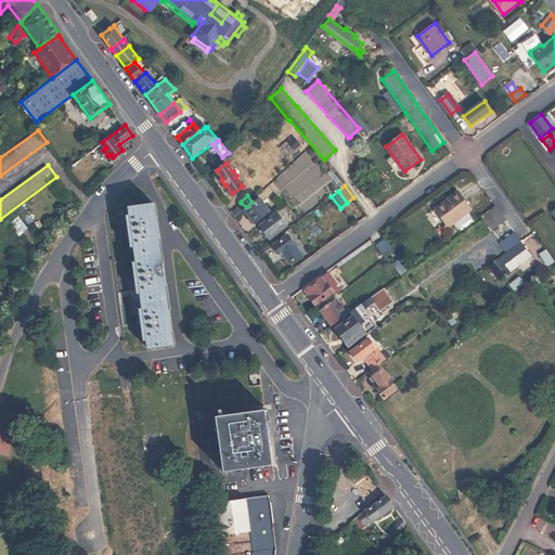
[(270,211),(260,198),(244,210),(254,222),(270,211)]
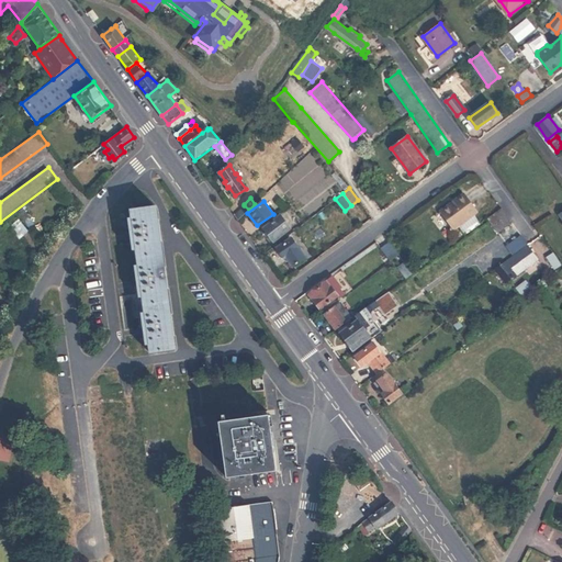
[(244,205),(234,214),(238,220),(249,210),(244,205)]
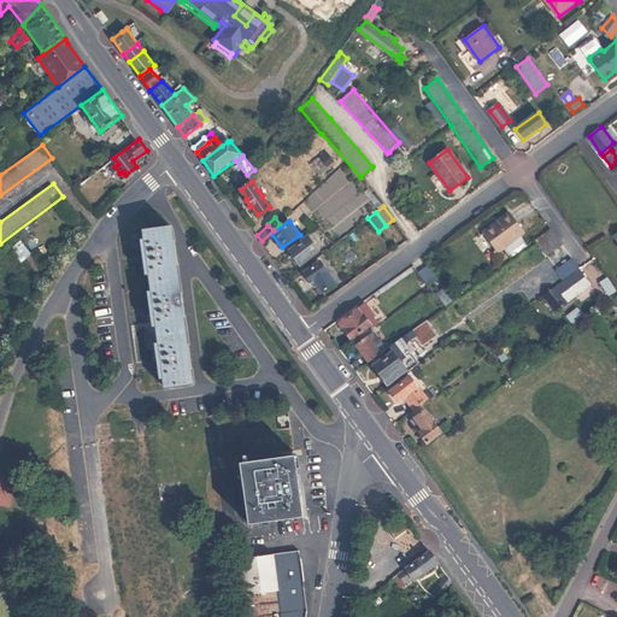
[(170,227),(145,230),(146,240),(144,241),(147,272),(151,272),(153,291),(151,291),(154,323),(158,323),(160,341),(158,341),(163,375),(165,375),(166,386),(193,382),(170,227)]
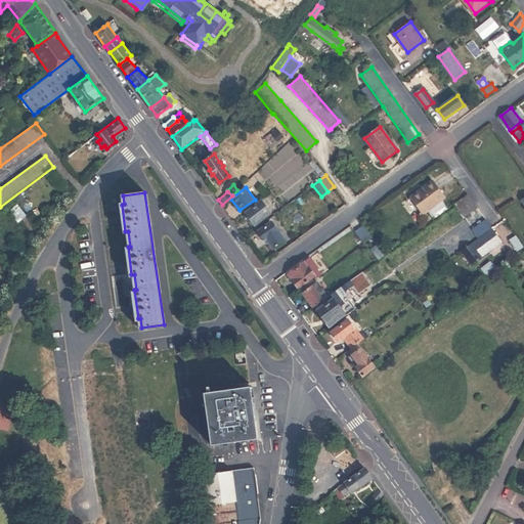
[(473,201),(468,194),(454,204),(460,211),(473,201)]
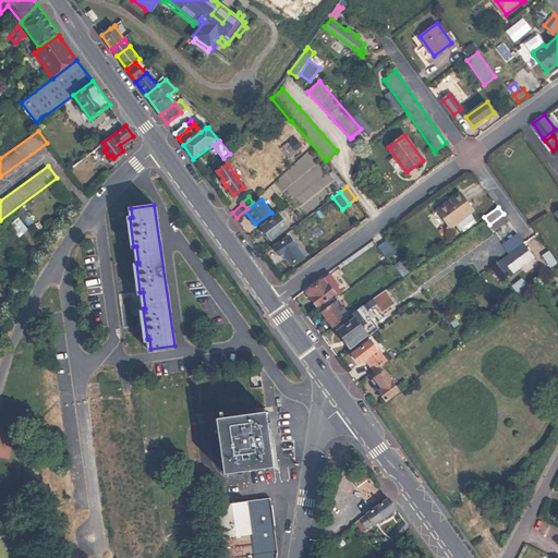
[(288,226),(278,214),(262,227),(271,240),(288,226)]
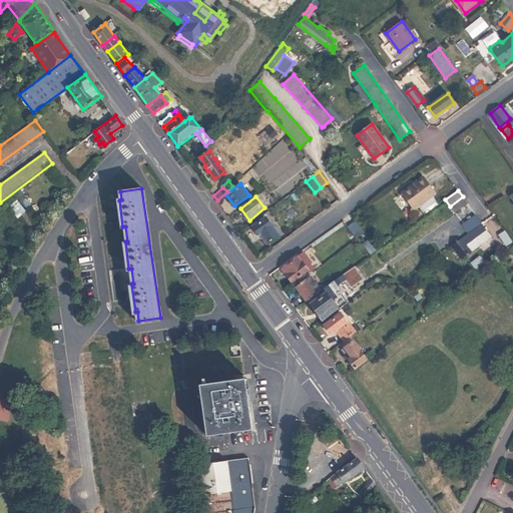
[(455,212),(468,203),(463,196),(450,206),(455,212)]
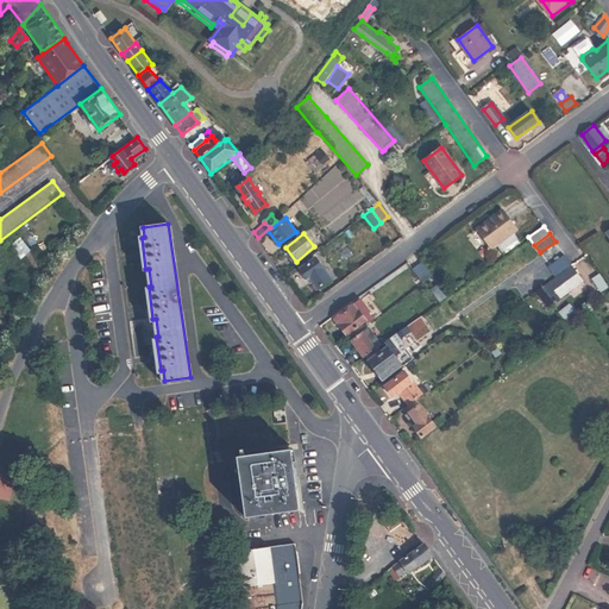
[(557,275),(572,264),(560,249),(546,259),(557,275)]
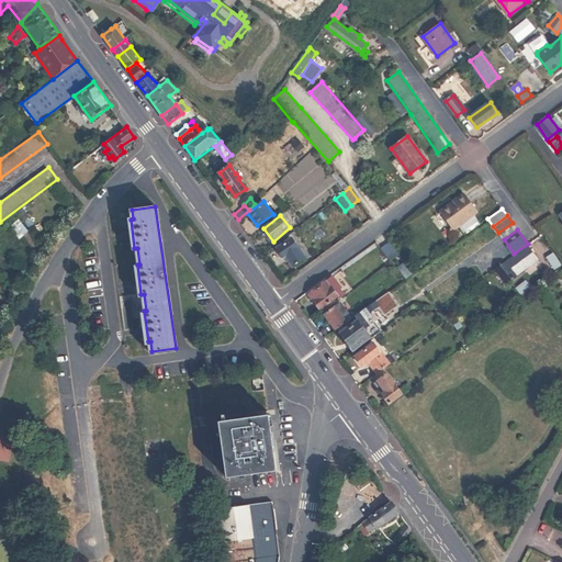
[(305,258),(291,237),(277,248),(283,257),(285,256),(293,267),(305,258)]
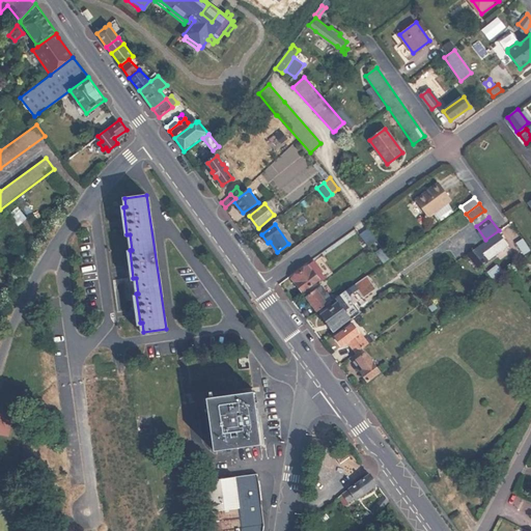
[(378,241),(369,228),(361,234),(369,246),(378,241)]
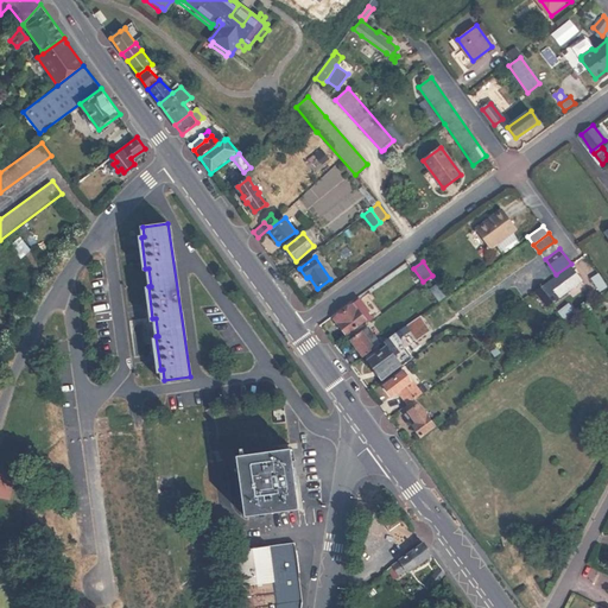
[(571,265),(537,292),(549,306),(582,280),(571,265)]
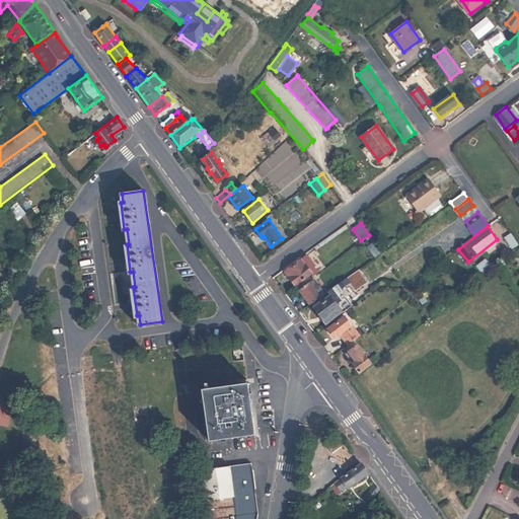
[(375,257),(382,252),(374,242),(368,247),(375,257)]
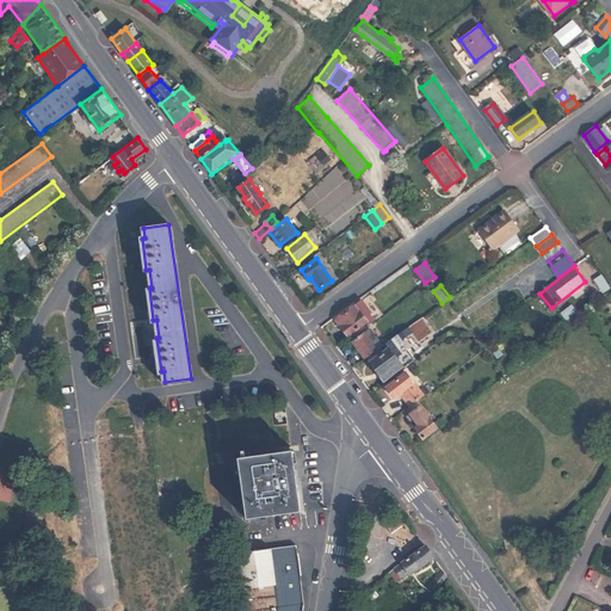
[(362,301),(356,306),(365,319),(370,315),(371,314),(362,301)]
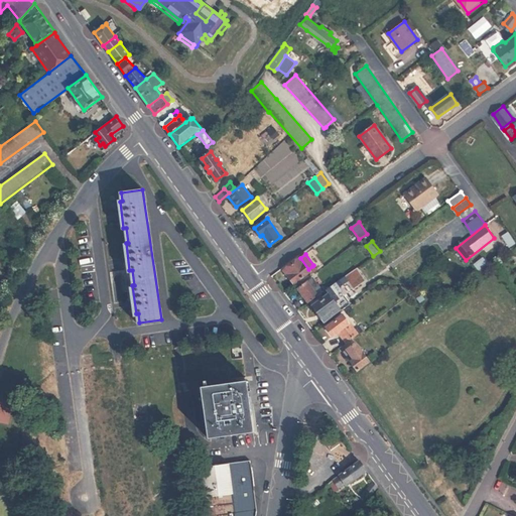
[(308,272),(310,274),(315,270),(312,266),(308,269),(300,258),(284,270),(293,283),(308,272)]
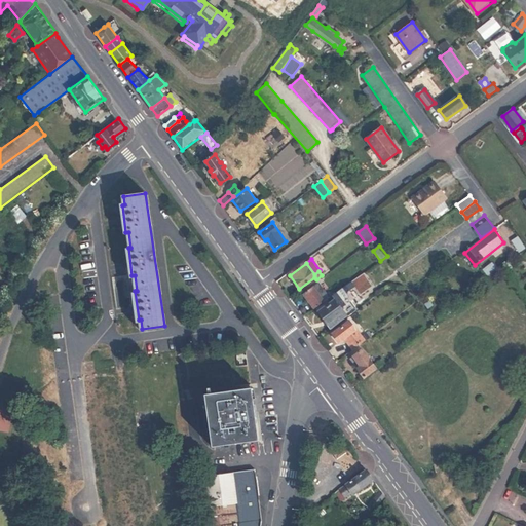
[(493,263),(485,269),(489,275),(493,272),(497,269),(493,263)]
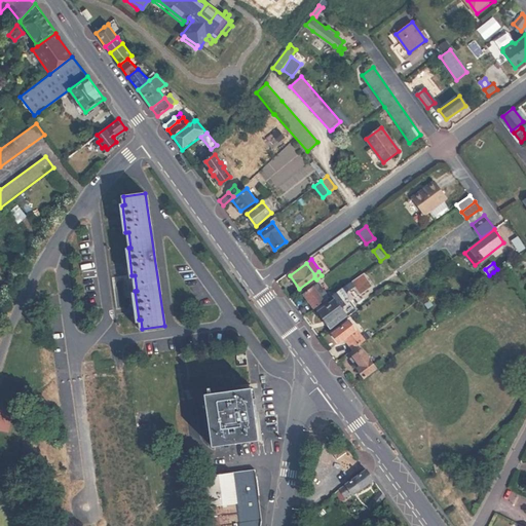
[(314,307),(323,301),(321,297),(326,294),(318,284),(304,294),(314,307)]
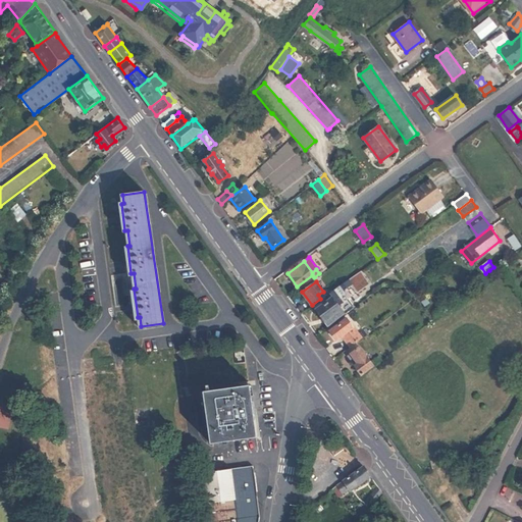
[(342,309),(338,304),(332,297),(317,308),(326,320),(342,309)]
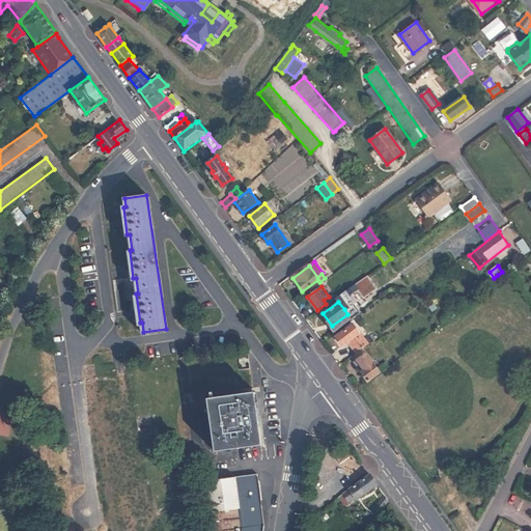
[(330,327),(334,331),(359,312),(353,304),(344,309),(347,314),(332,326),(330,327)]
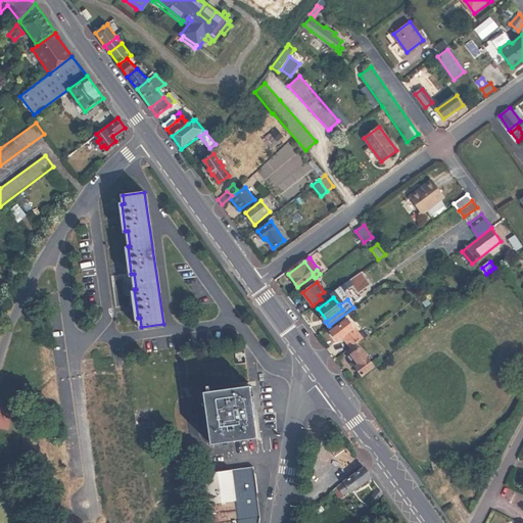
[(343,336),(351,346),(370,333),(367,329),(359,334),(346,319),(330,331),(336,340),(343,336)]
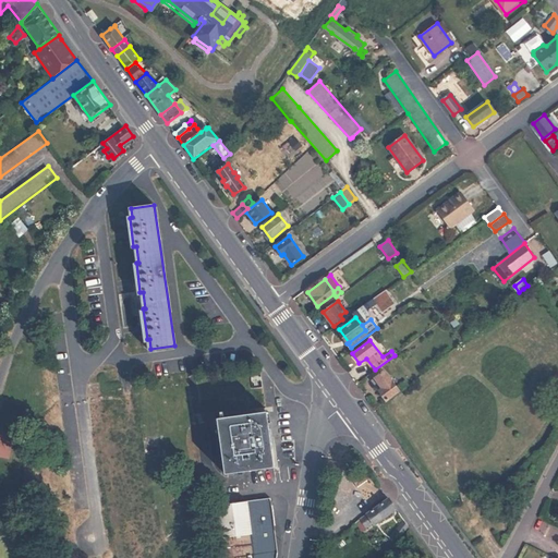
[(372,380),(386,400),(399,390),(400,391),(409,384),(405,379),(397,386),(385,371),(372,380)]
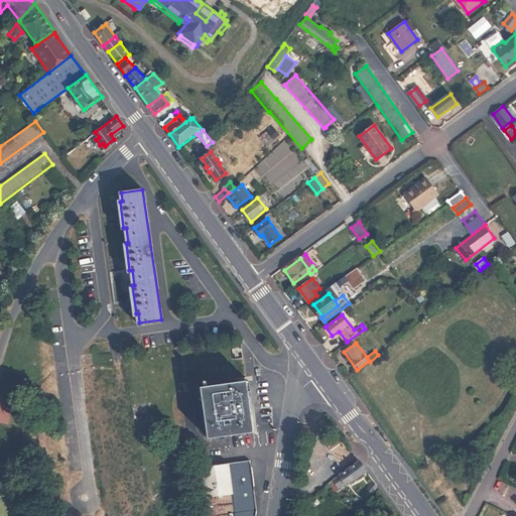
[(249,378),(204,385),(211,436),(256,429),(249,378)]
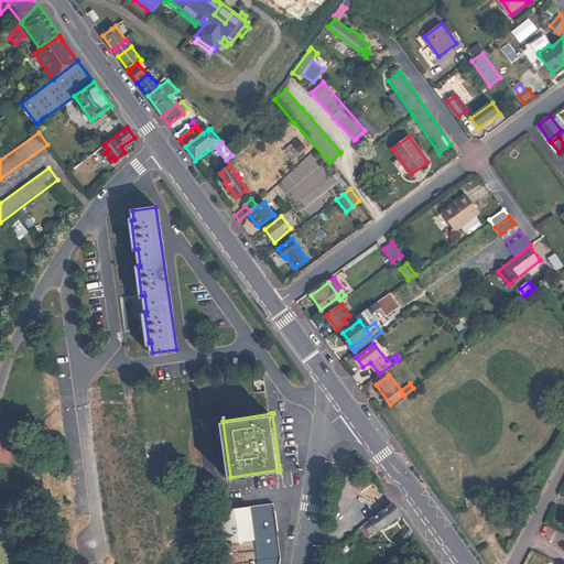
[(370,479),(360,486),(364,489),(372,483),(370,479)]
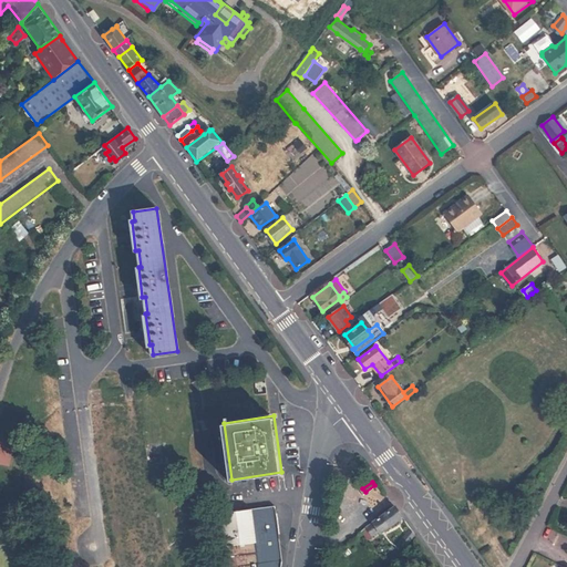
[(275,512),(275,506),(223,513),(223,514),(225,537),(224,537),(228,566),(280,566),(282,560),(278,533),(275,512)]
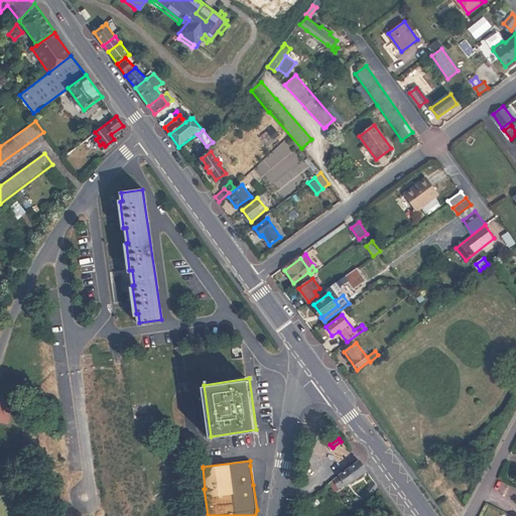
[(362,461),(335,480),(340,487),(347,482),(349,486),(369,471),(362,461)]
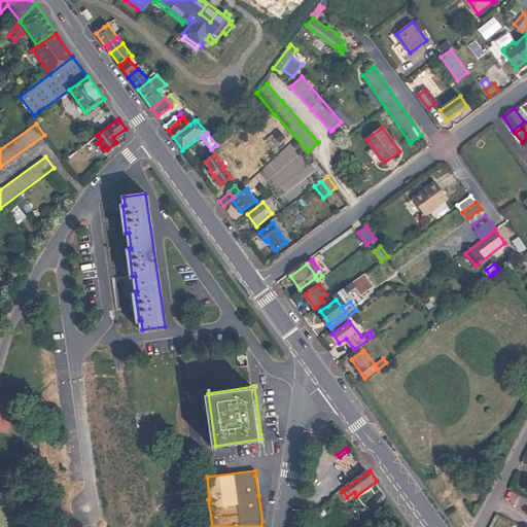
[(374,507),(388,497),(385,493),(371,503),(374,507)]
